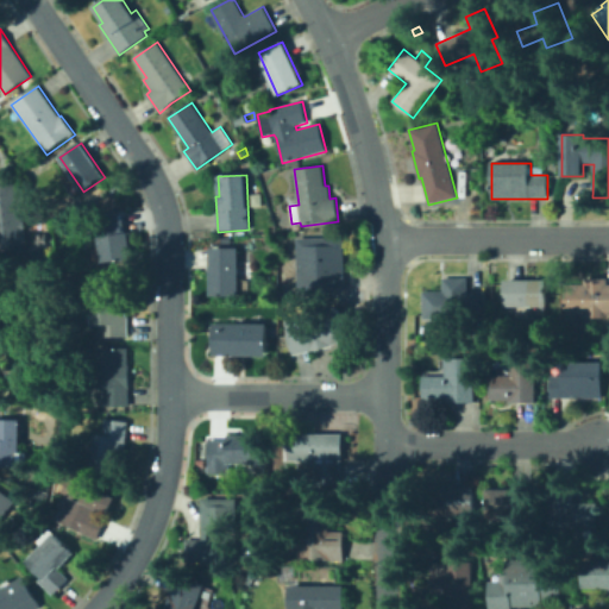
[(25,240),(0,243),(0,184),(20,183),(25,240)]
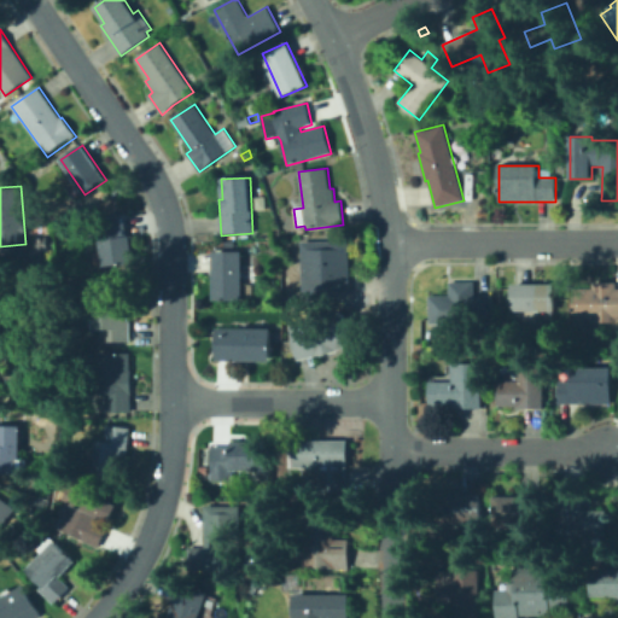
[(126,215),(128,237),(130,237),(135,262),(105,267),(98,220),(126,215)]
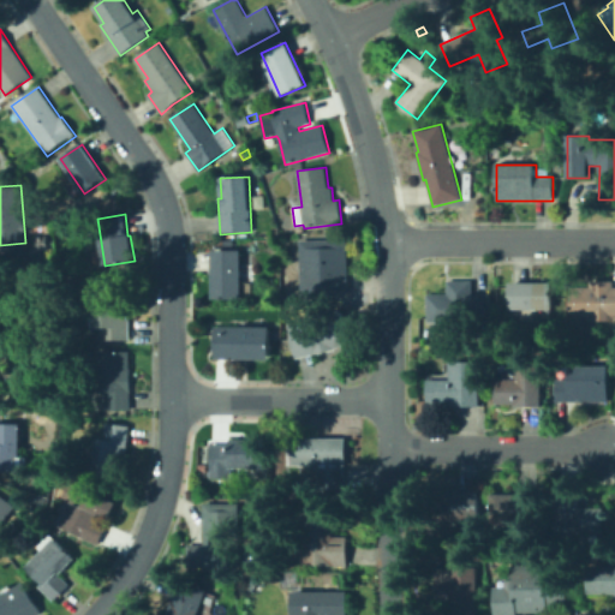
[(347,240),(347,297),(302,297),(300,240),(347,240)]
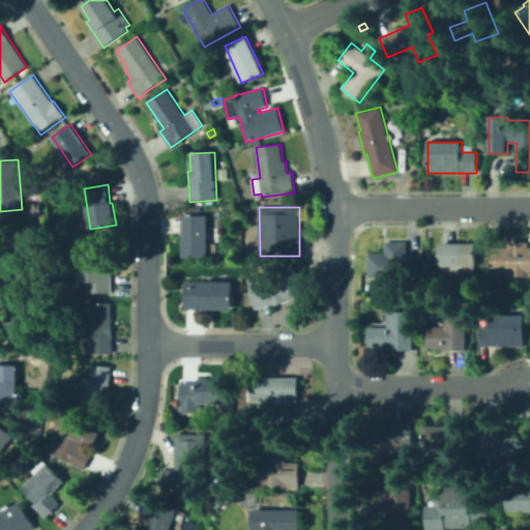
[(208,215),(207,258),(183,258),(183,215),(208,215)]
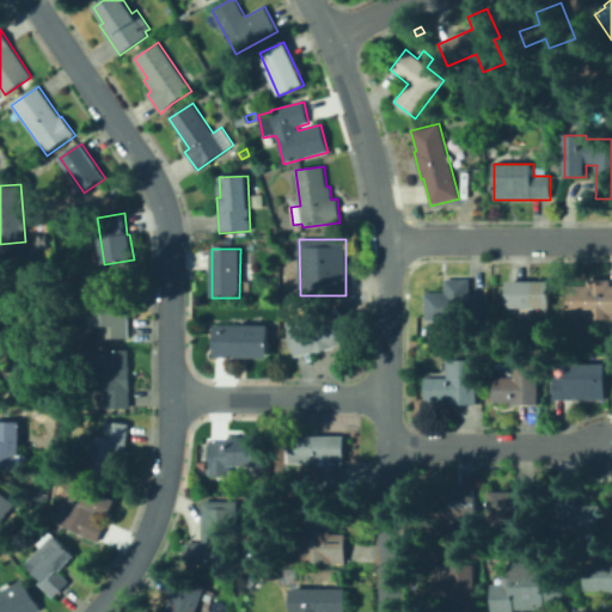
[(471,280),(471,293),(488,293),(489,320),(426,322),(426,293),(445,293),(445,280),(471,280)]
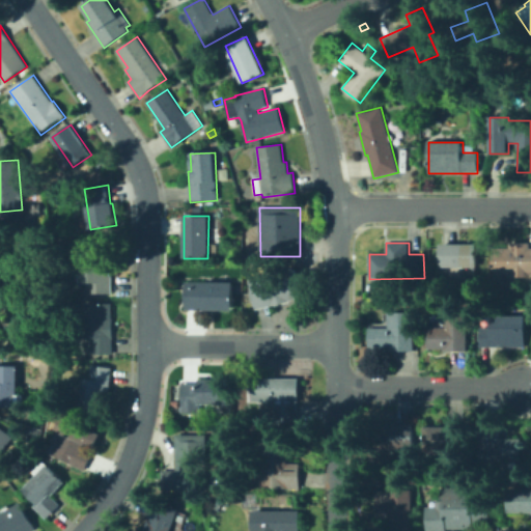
[(530,248),(530,275),(530,278),(509,278),(509,275),(492,275),(492,248),(509,249),(509,243),(530,243),(530,248)]
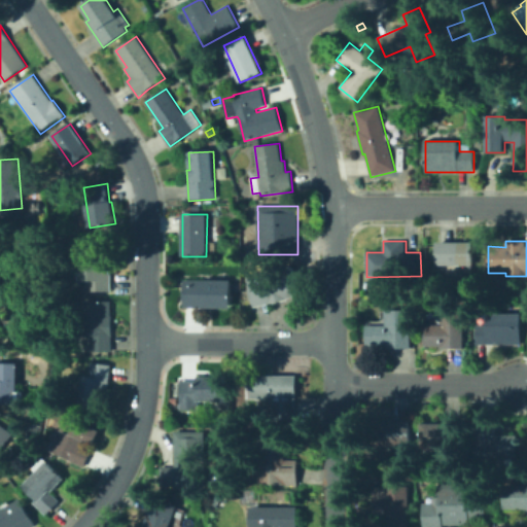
[(472,243),(472,266),(435,266),(436,242),(472,243)]
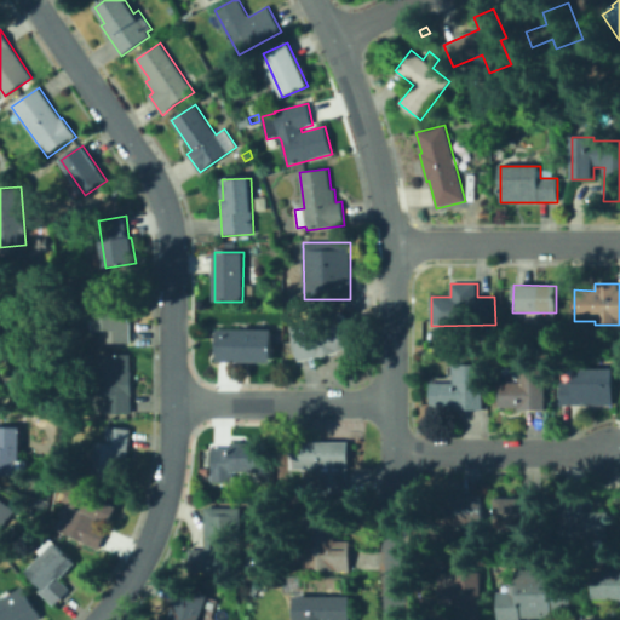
[(128,321),(131,343),(101,343),(101,331),(93,331),(93,291),(128,290),(128,321)]
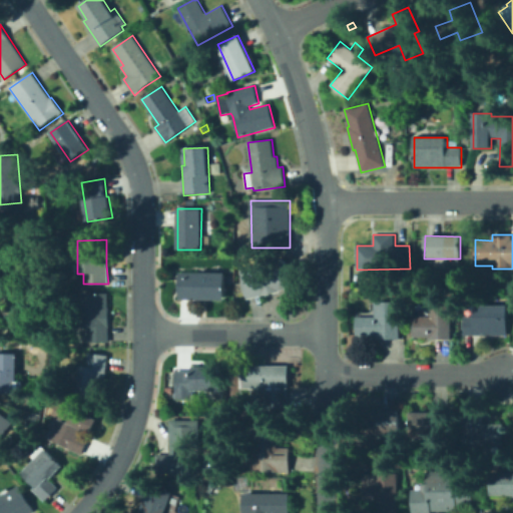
[(262,297),(247,300),(242,281),(244,280),(241,271),(286,259),(294,287),(262,297)]
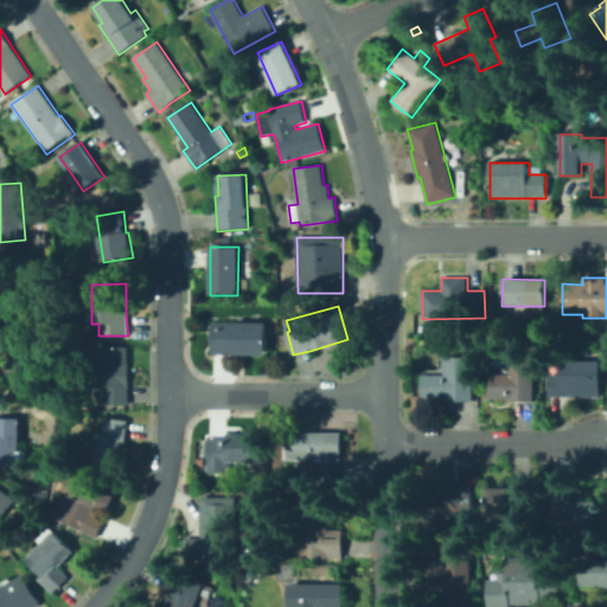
[(32,332),(32,320),(40,320),(42,332),(32,332)]
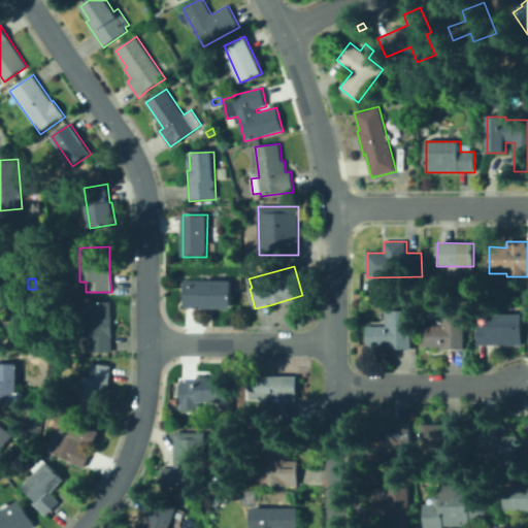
[(233,282),(232,308),(184,308),(185,281),(233,282)]
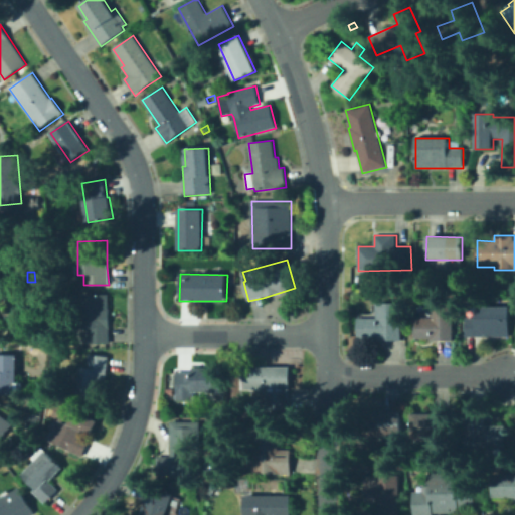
[(110,328),(110,344),(89,343),(89,328),(80,328),(80,295),(109,295),(110,328)]
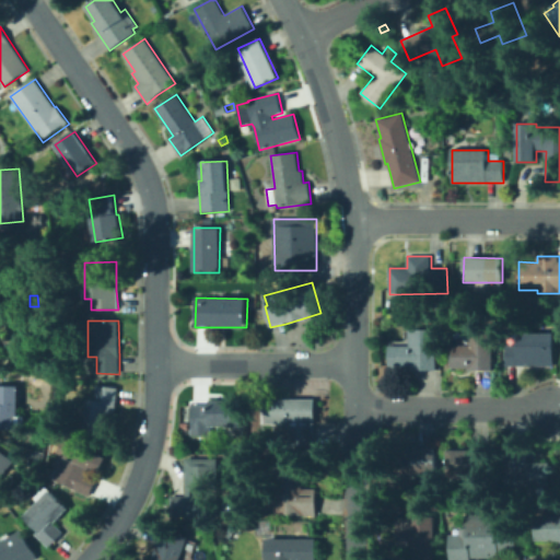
[(436,330),(436,371),(410,371),(410,368),(389,368),(389,346),(410,346),(411,329),(436,330)]
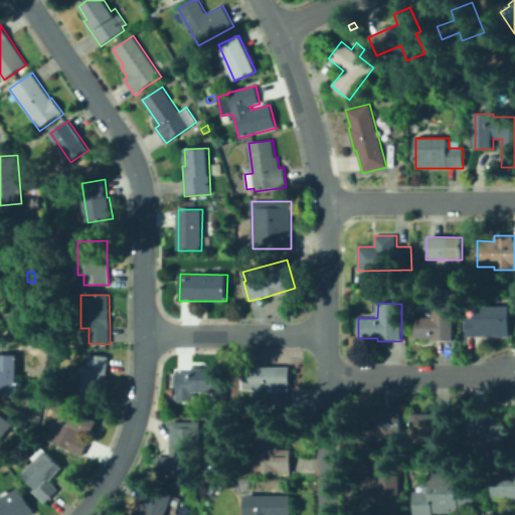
[(453,303),(453,341),(432,341),(432,339),(414,339),(414,318),(431,318),(431,303),(453,303)]
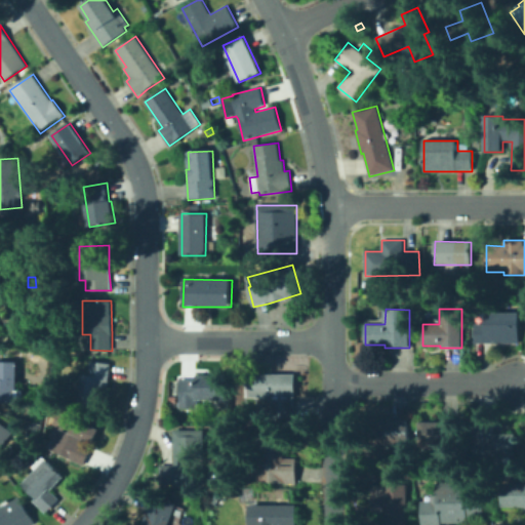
[(518,313),(518,344),(476,342),(476,324),(484,324),(484,312),(518,313)]
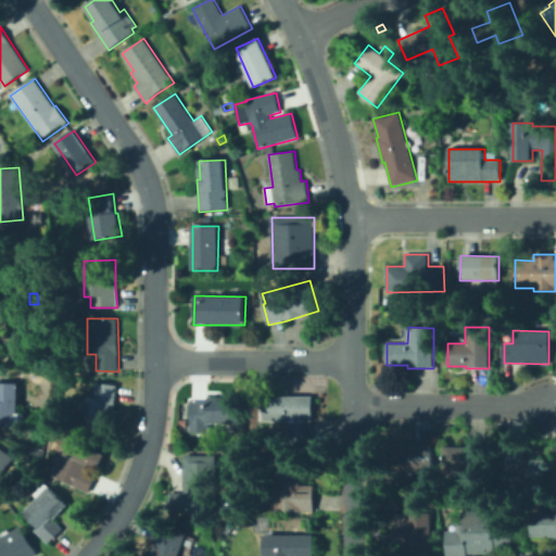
[(0,382),(19,382),(19,414),(25,414),(24,427),(0,426),(0,382)]
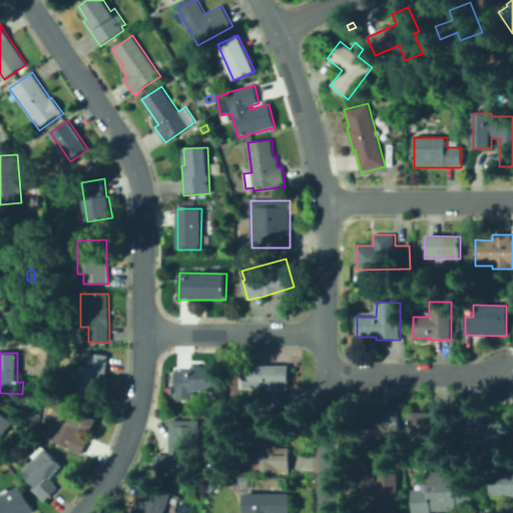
[(108,356),(102,400),(74,396),(78,366),(86,367),(89,353),(108,356)]
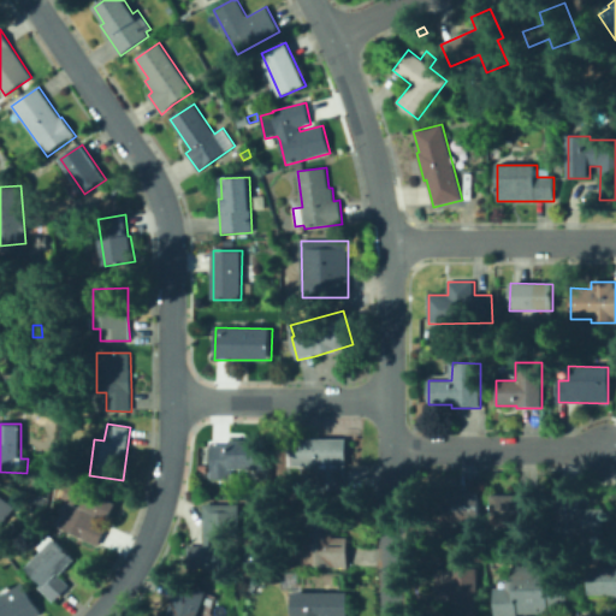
[(347,467),(347,492),(320,492),(320,467),(292,467),(292,439),(347,439),(347,467)]
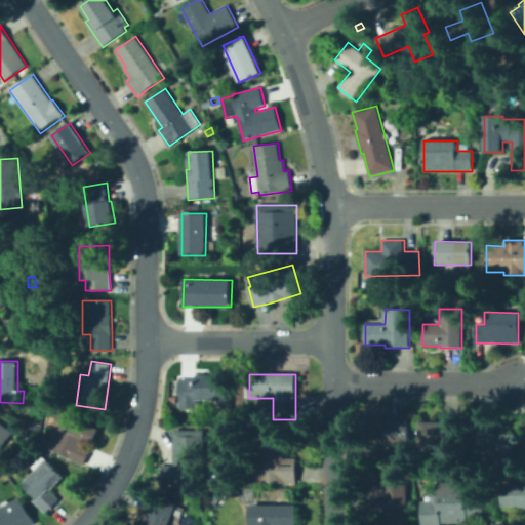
[(227,375),(228,400),(196,400),(196,409),(179,409),(179,379),(196,379),(196,375),(227,375)]
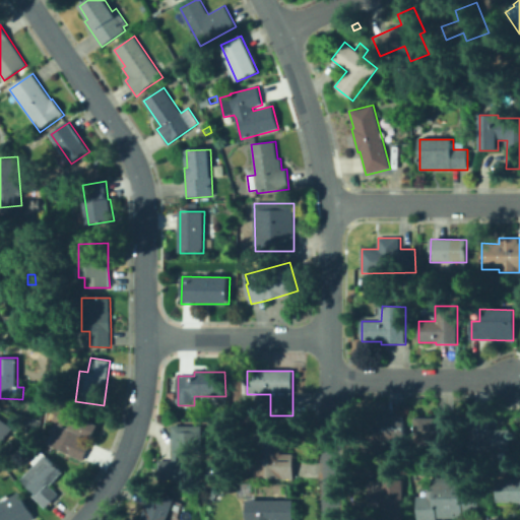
[(99,426),(91,439),(82,435),(79,440),(89,445),(82,461),(70,455),(51,445),(60,425),(52,420),(55,414),(48,411),(52,402),(61,406),(60,408),(99,426)]
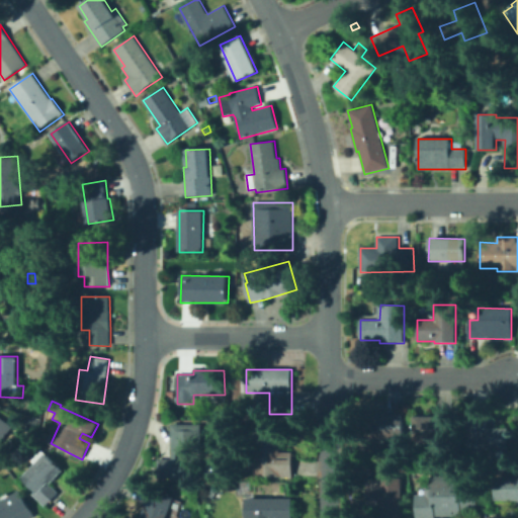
[(405,412),(405,438),(383,438),(383,442),(362,442),(363,414),(379,414),(379,412),(405,412)]
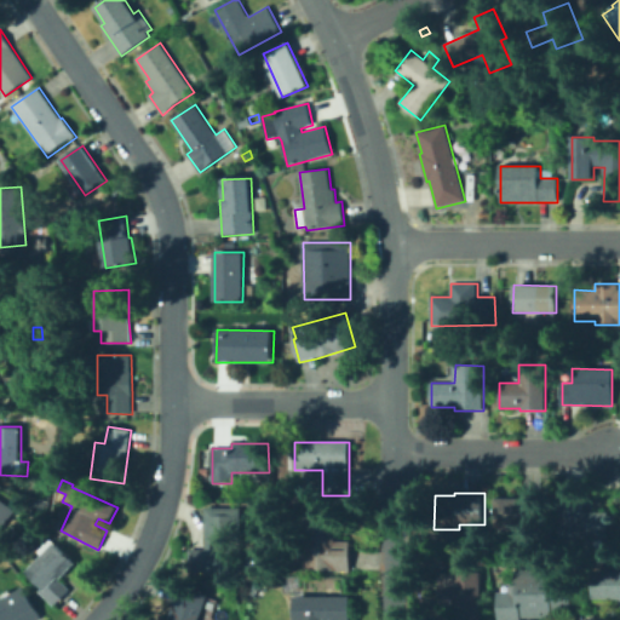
[(0,498),(16,510),(0,532),(0,498)]
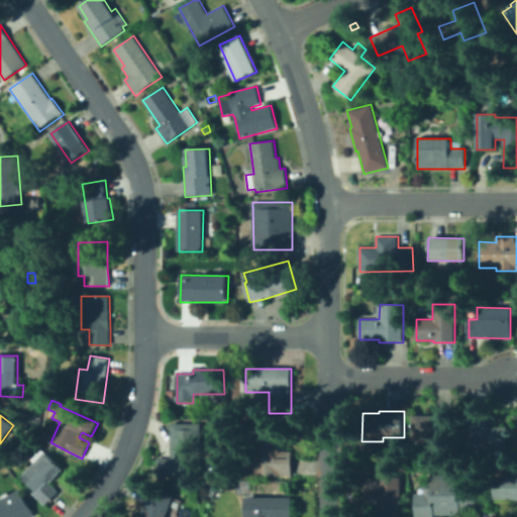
[(508,427),(508,450),(466,449),(466,415),(490,415),(490,427),(508,427)]
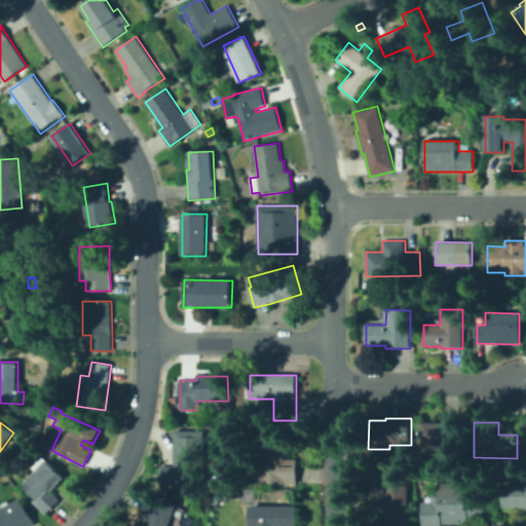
[(463,423),(463,447),(420,447),(420,423),(463,423)]
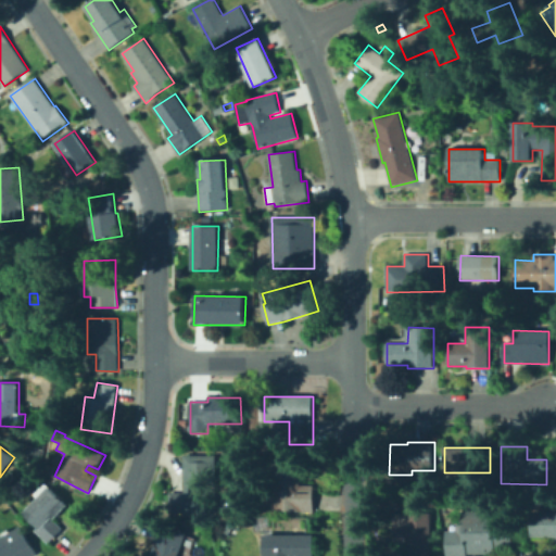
[(215,455),(215,514),(172,514),(172,493),(184,493),(184,455),(215,455)]
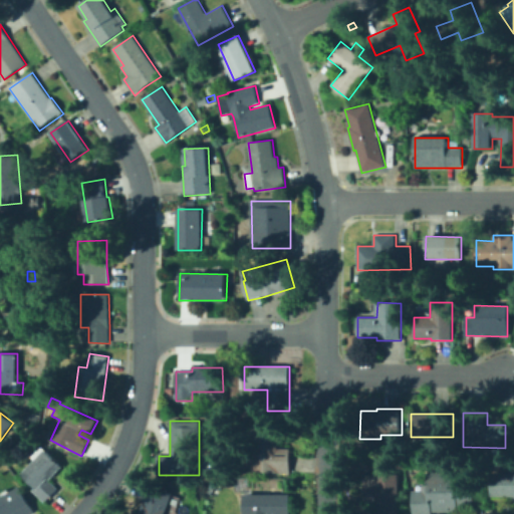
[(290,449),(289,475),(251,474),(252,426),(280,427),(280,449),(290,449)]
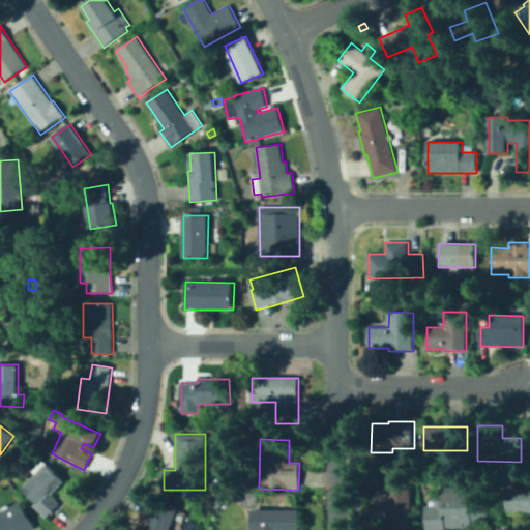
[(60,504),(47,519),(33,505),(36,502),(23,490),(48,464),(65,481),(52,495),(60,504)]
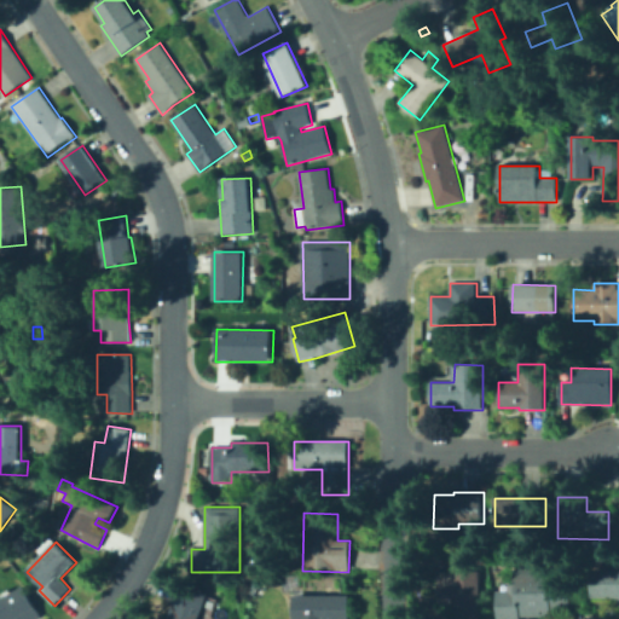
[(571,570),(571,606),(562,606),(562,613),(551,613),(551,618),(521,618),(498,618),(498,591),(509,591),(509,584),(516,584),(516,570),(571,570)]
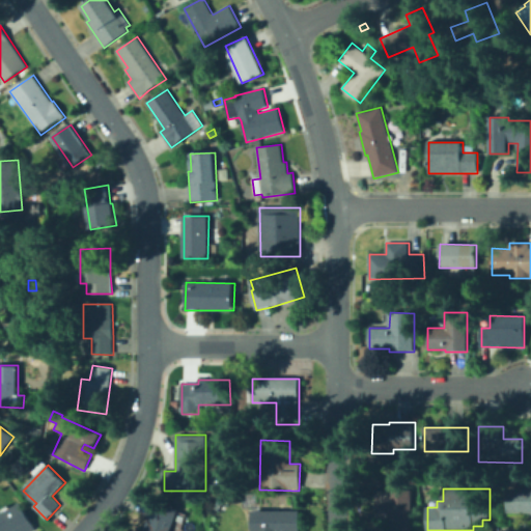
[(530,488),(530,513),(509,513),(509,488),(530,488)]
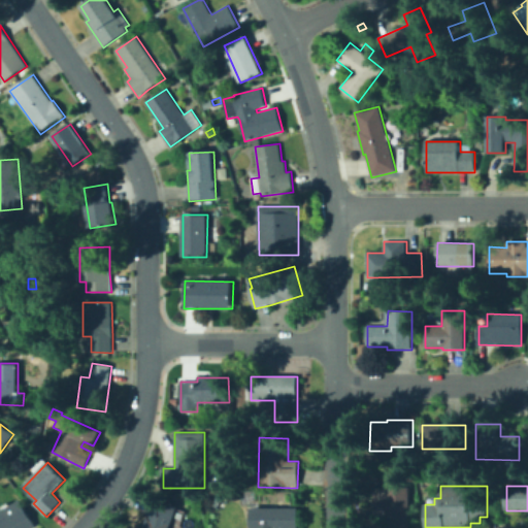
[(409,487),(409,527),(388,527),(388,515),(377,515),(377,492),(388,492),(387,487),(409,487)]
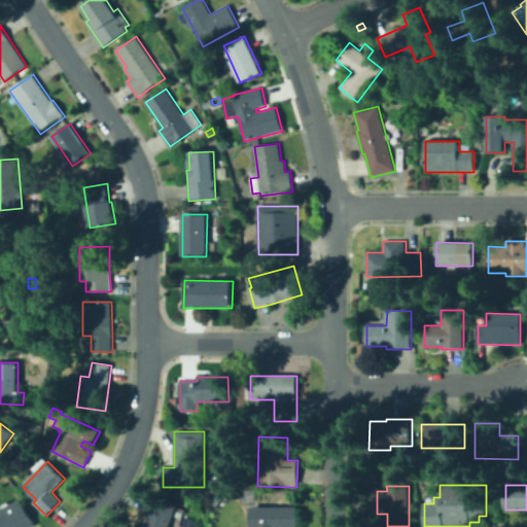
[(177,505),(169,526),(143,526),(154,497),(177,505)]
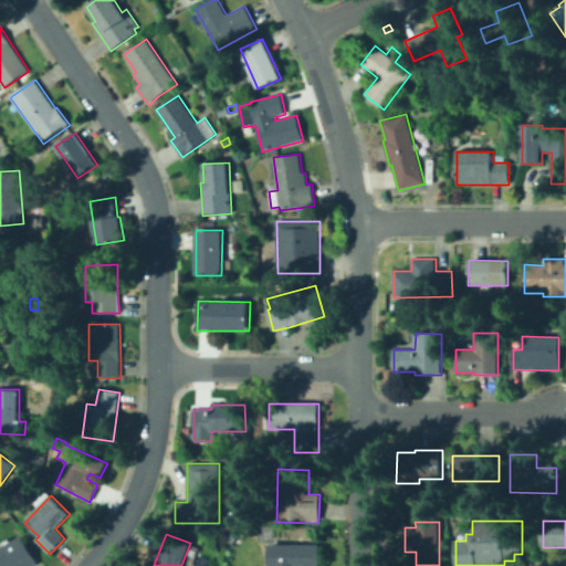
[(0,565),(0,548),(22,536),(39,564),(34,565),(0,565)]
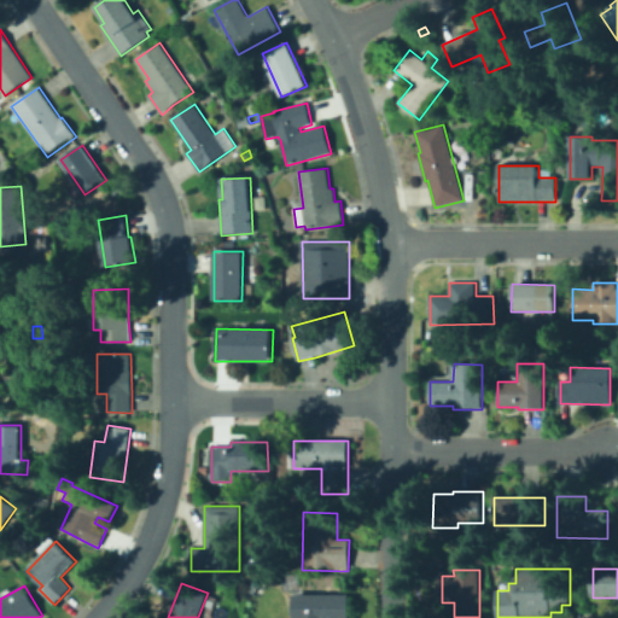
[(350,595),(350,617),(295,617),(295,595),(350,595)]
